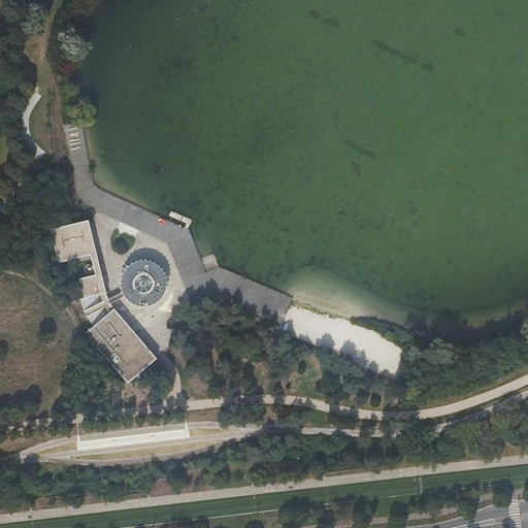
[(51,230),(59,263),(97,254),(89,221),(51,230)]
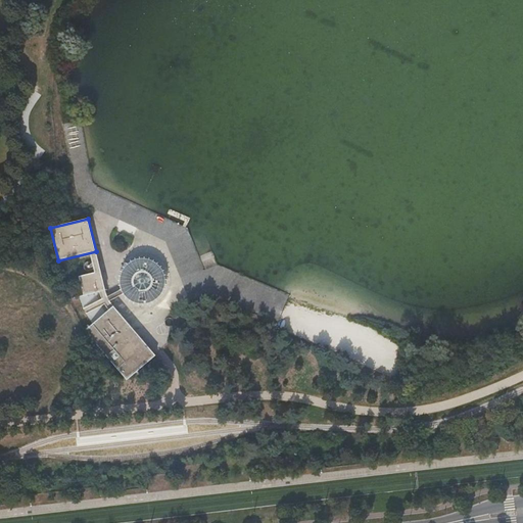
[(131,238),(116,232),(111,242),(126,248),(131,238)]
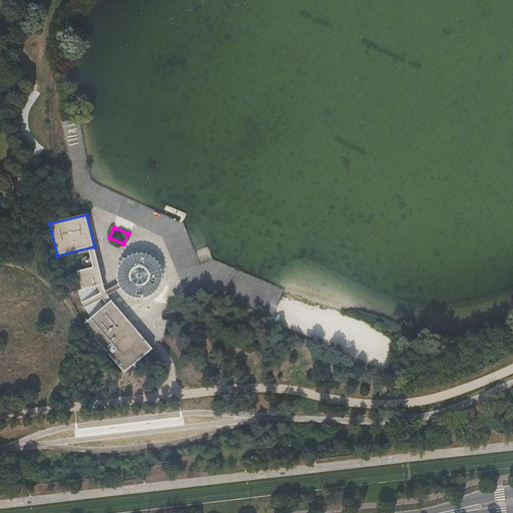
[(103,285),(98,267),(77,272),(82,291),(103,285)]
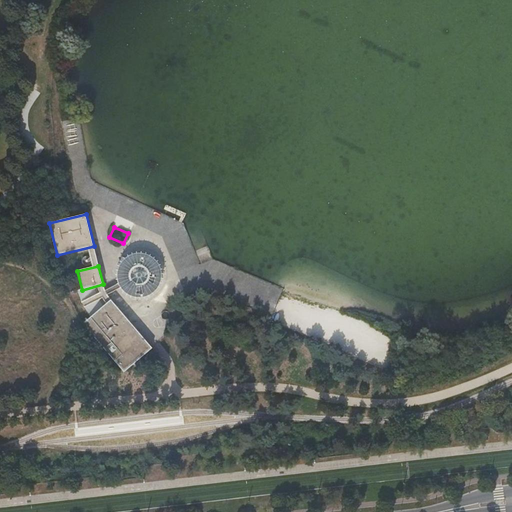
[(140,286),(143,285),(146,283),(148,281),(149,278),(149,275),(148,271),(147,269),(145,267),(142,266),(140,266),(137,266),(134,267),(132,269),(130,271),(130,274),(128,284),(128,286),(129,287),(130,288),(131,288),(133,288),(134,288),(135,286),(137,285),(140,286)]
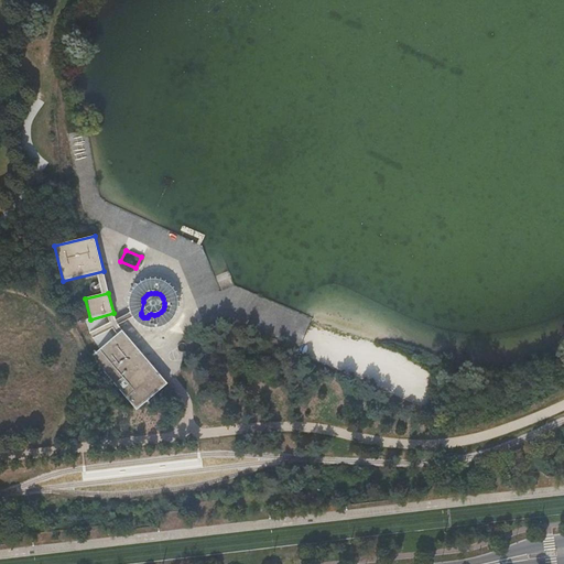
[(122,331),(91,357),(137,410),(167,383),(122,331)]
